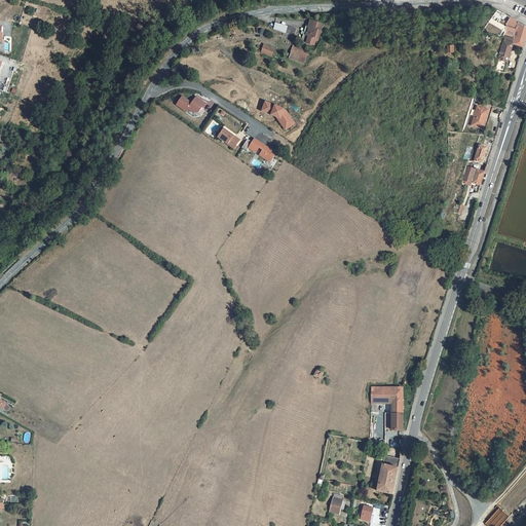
[(522,47),(525,33),(525,27),(502,13),(499,20),(506,24),(502,38),(512,42),(522,47)]
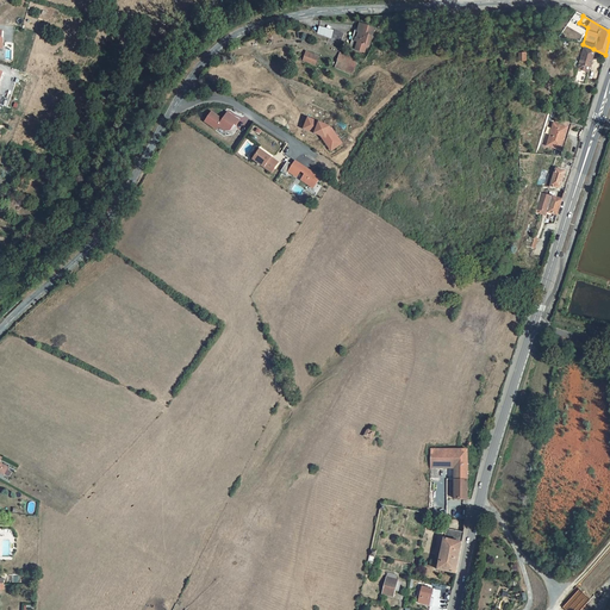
[(367,48),(369,48),(375,31),(360,25),(359,33),(356,32),(350,49),(365,54),(367,48)]
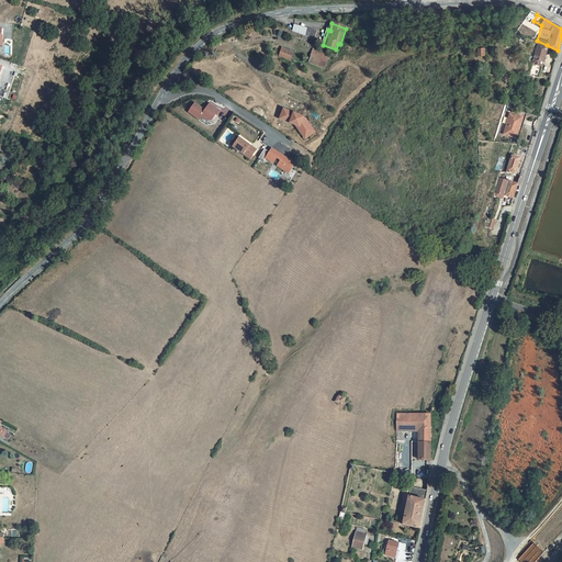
[(317,32),(296,26),(294,33),(314,41),(317,32)]
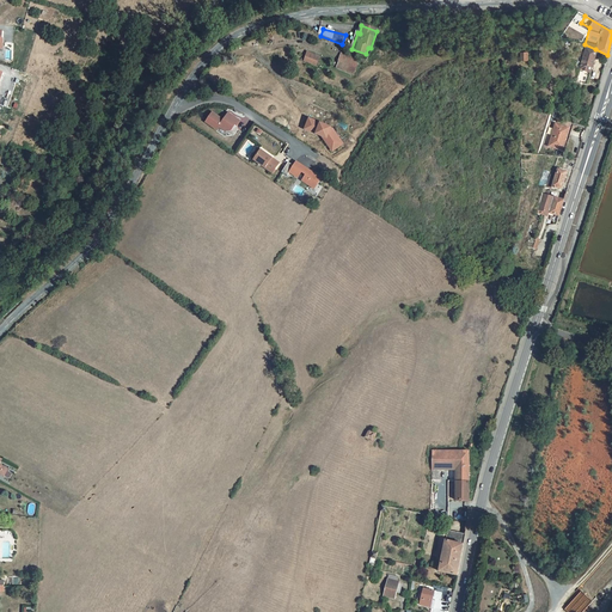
[(588,73),(595,49),(585,44),(579,68),(588,73)]
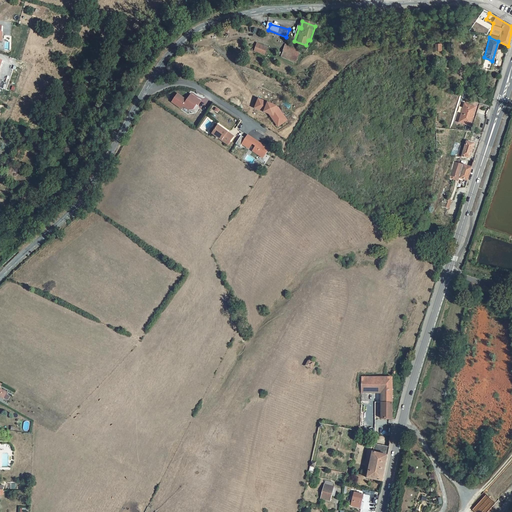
[(257,43),(255,50),(264,54),(267,47),(257,43)]
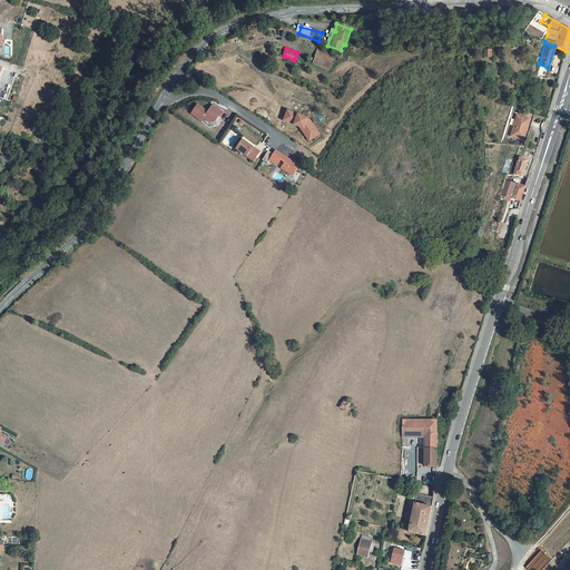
[(313,62),(330,70),(334,59),(320,51),(313,62)]
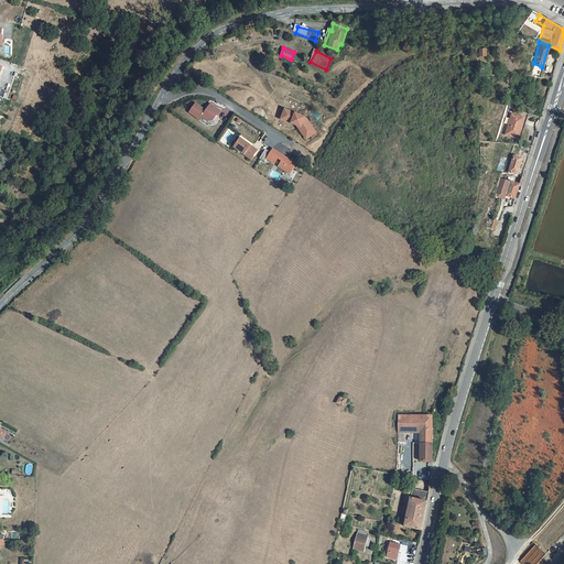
[(196,101),(190,110),(199,118),(202,115),(207,119),(213,118),(217,112),(218,114),(221,110),(210,102),(206,109),(196,101)]
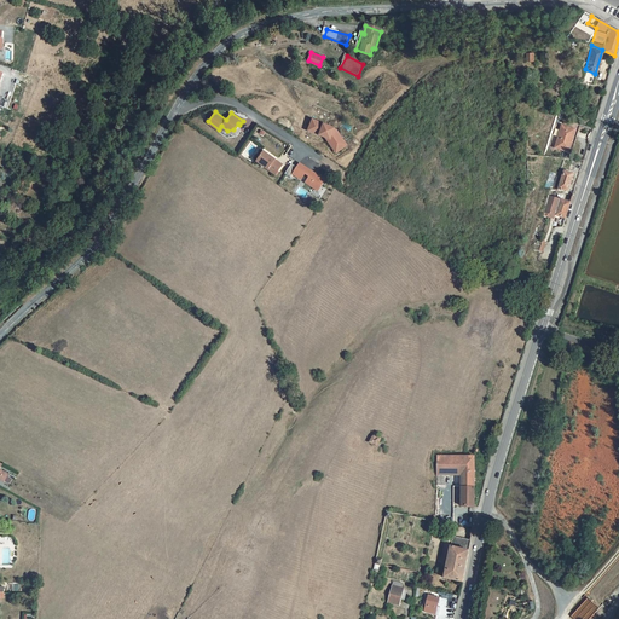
[(325,136),(329,138),(328,140),(331,145),(334,143),(339,144),(343,140),(336,129),(334,128),(334,127),(312,119),(308,129),(325,136)]
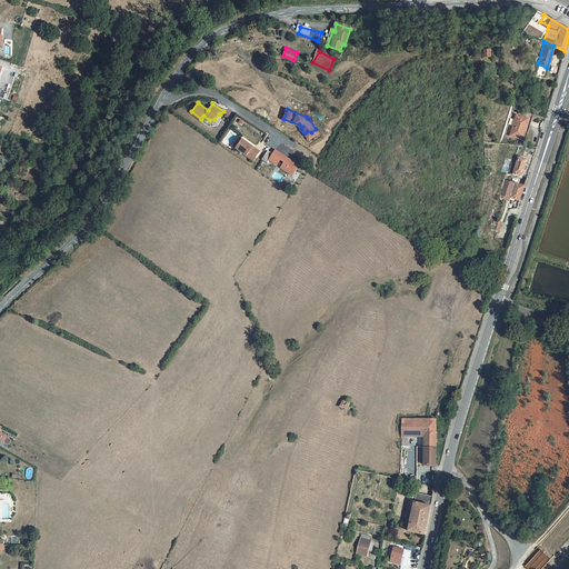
[(528,120),(516,117),(510,137),(523,140),(528,120)]
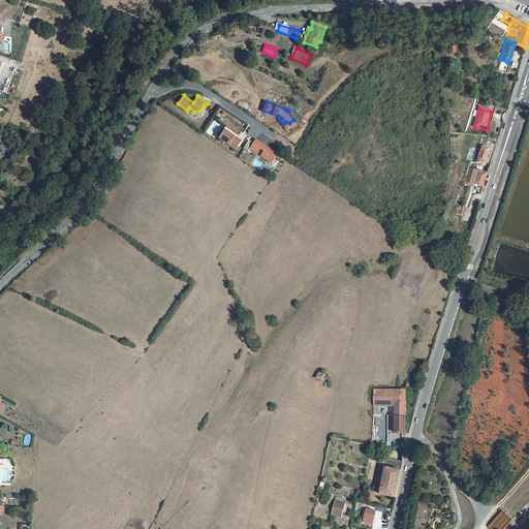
[(285,122),(283,124),(286,129),(296,123),(293,120),(289,123),(285,122)]
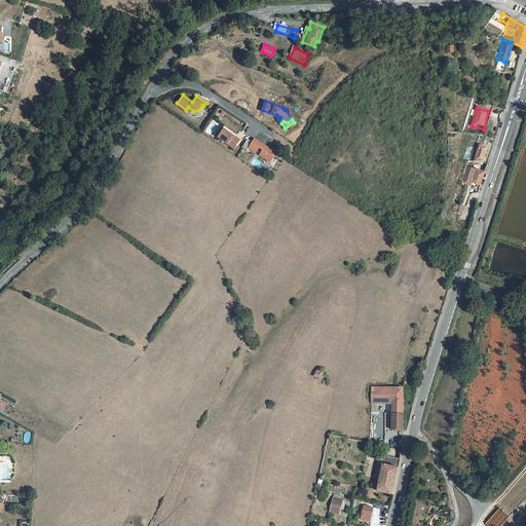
[(224,127),(218,136),(233,147),(239,139),(224,127)]
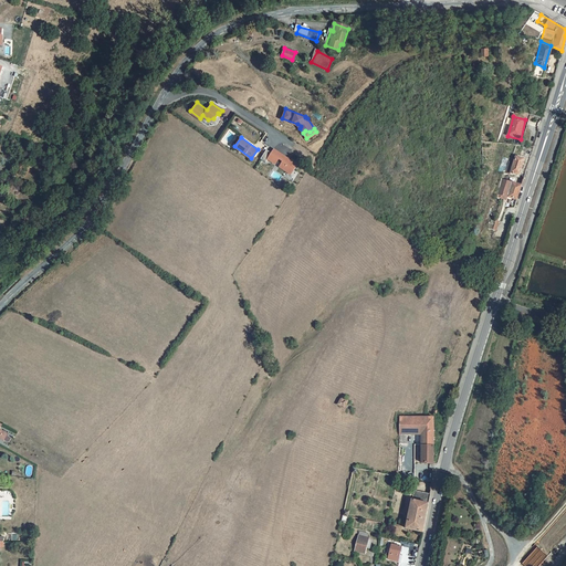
[(266,148),(260,157),(265,160),(268,158),(275,163),(279,157),(283,160),(280,166),(291,173),(297,163),(287,156),(286,157),(281,154),(282,153),(274,148),(272,152),(266,148)]
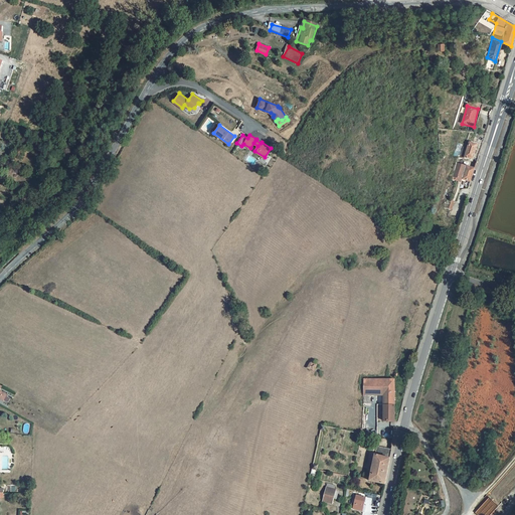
[(469,145),(464,161),(472,162),(476,148),(469,145)]
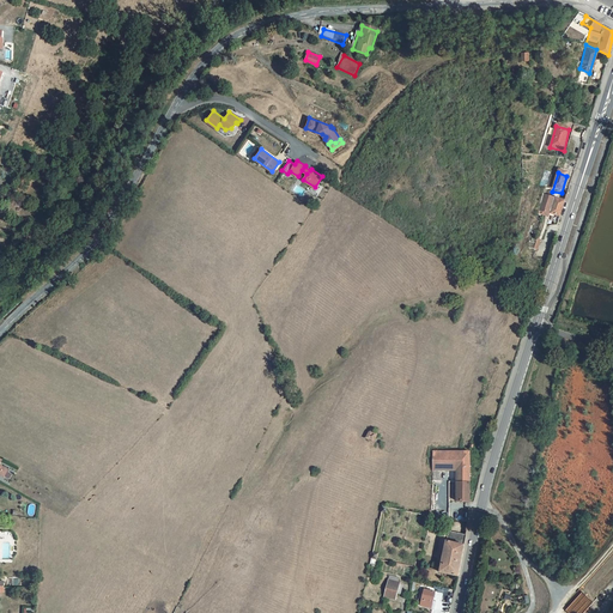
[(563,204),(544,198),(539,213),(547,216),(556,218),(559,219),(563,204)]
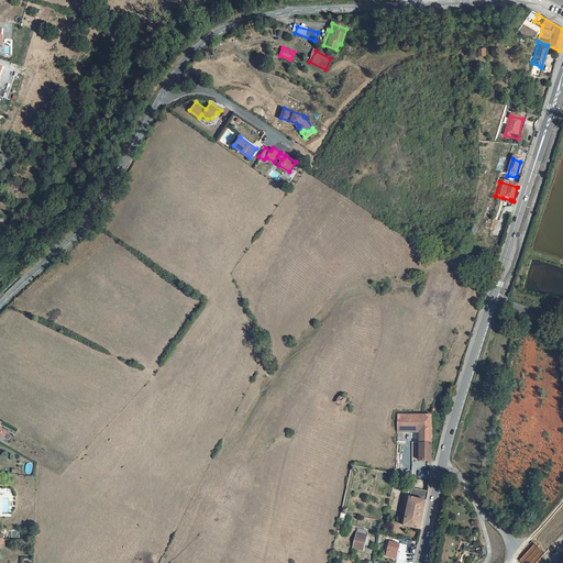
[(486,228),(494,230),(497,222),(489,219),(486,228)]
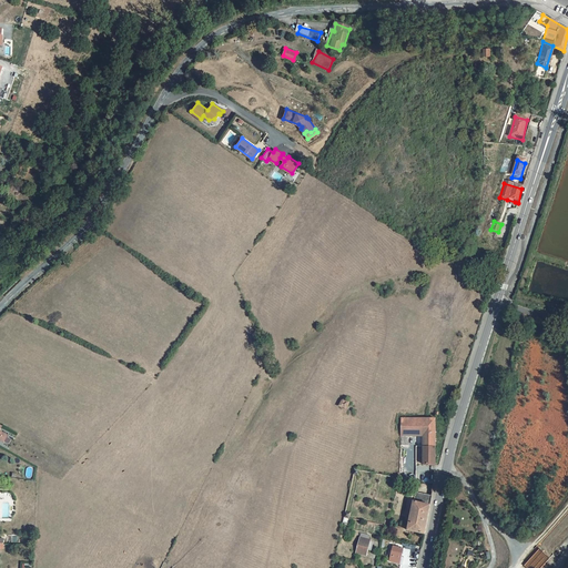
[(351,405),(344,402),(341,408),(347,412),(351,405)]
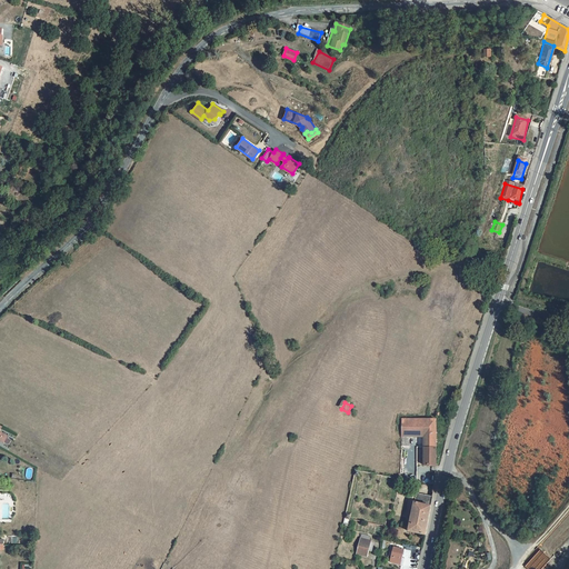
[(400,435),(407,436),(420,436),(420,448),(432,449),(433,419),(432,419),(401,418),(400,435)]
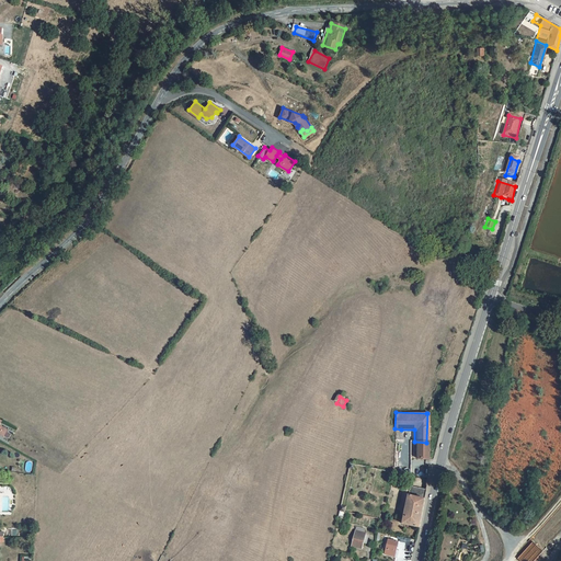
[(395,439),(393,447),(403,448),(403,441),(401,439),(395,439)]
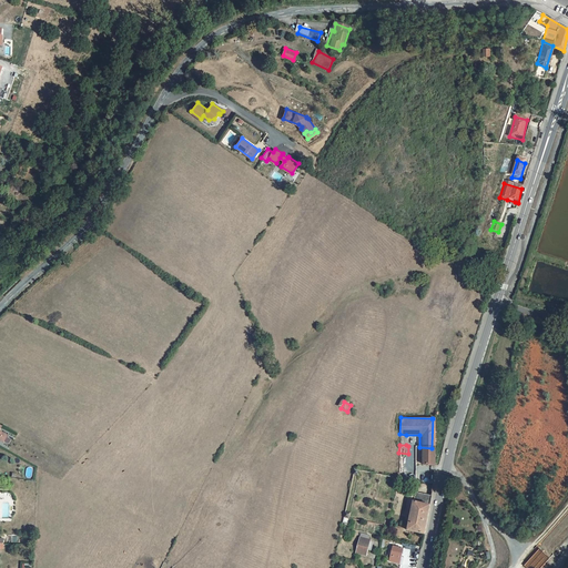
[(419,464),(432,465),(432,448),(419,447),(419,464)]
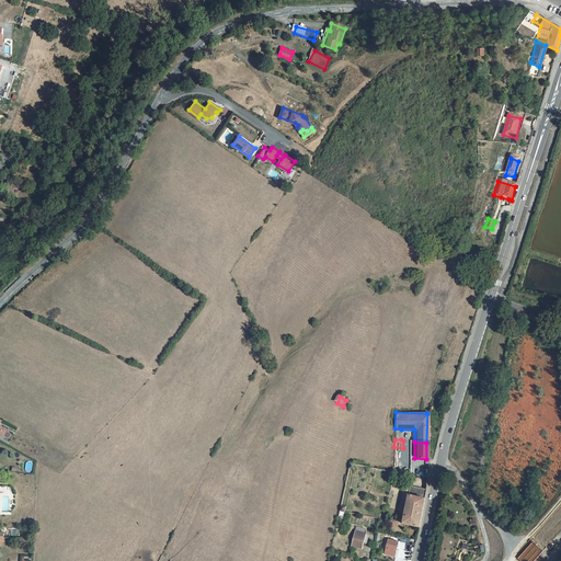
[(418,529),(424,500),(424,489),(409,485),(400,525),(418,529)]
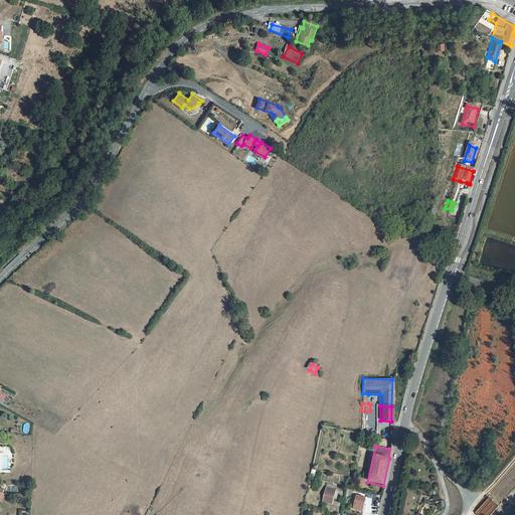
[(333,488),(332,487),(322,485),(319,502),(329,505),(330,501),(332,492),(333,488)]
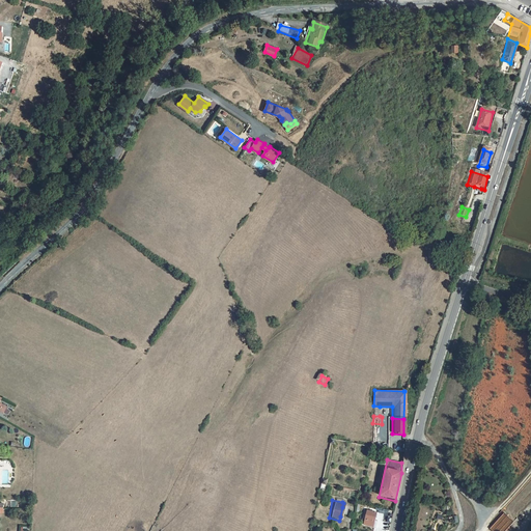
[(386,522),(390,523),(393,511),(379,508),(379,512),(387,515),(386,522)]
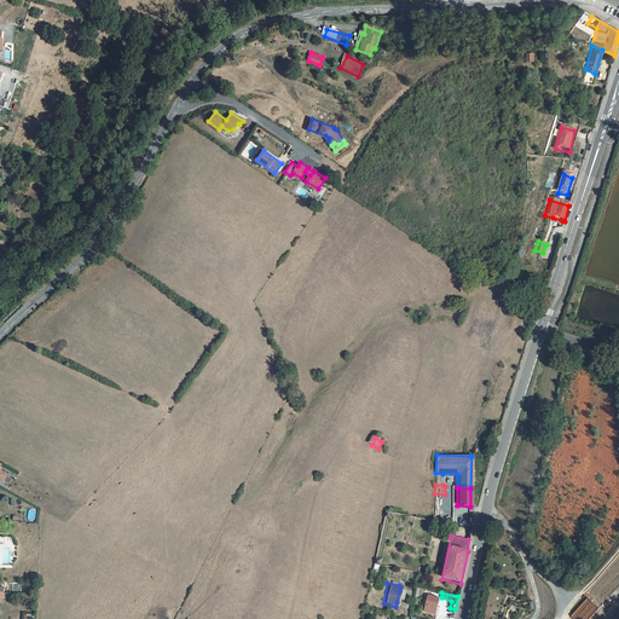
[(427,595),(423,612),(435,614),(439,599),(427,595)]
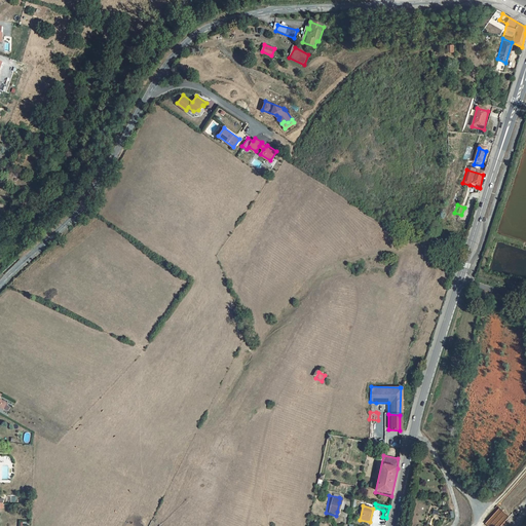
[(499,508),(485,523),(488,525),(494,525),(496,524),(497,525),(508,525),(516,517),(512,514),(510,517),(499,508)]
